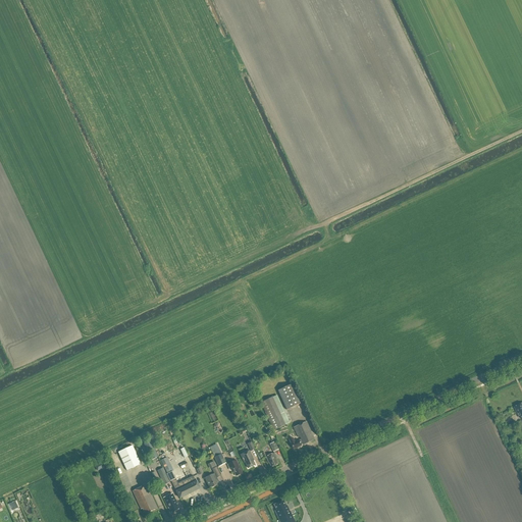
[(301,403),(293,384),(277,392),(286,410),(301,403)]
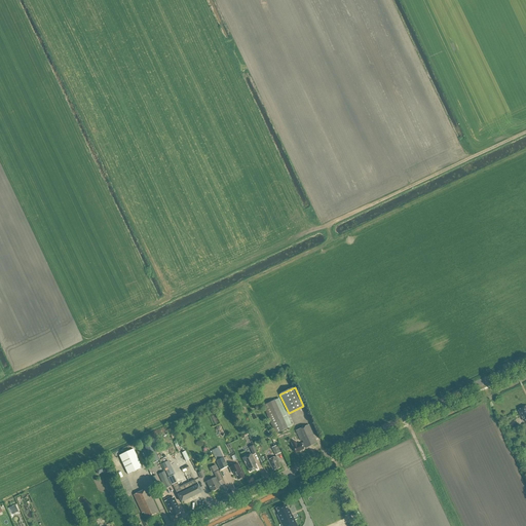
[(262,406),(275,435),(287,429),(273,401),(262,406)]
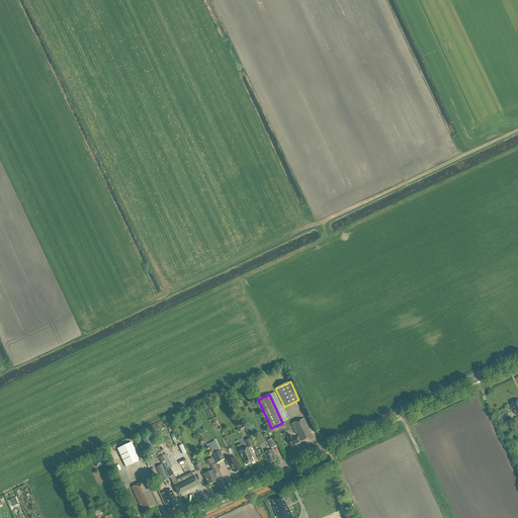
[(296,437),(288,440),(290,446),(298,443),(297,441),(300,440),(300,441),(312,436),(304,419),(291,424),(295,434),(297,434),(298,436),(296,437)]
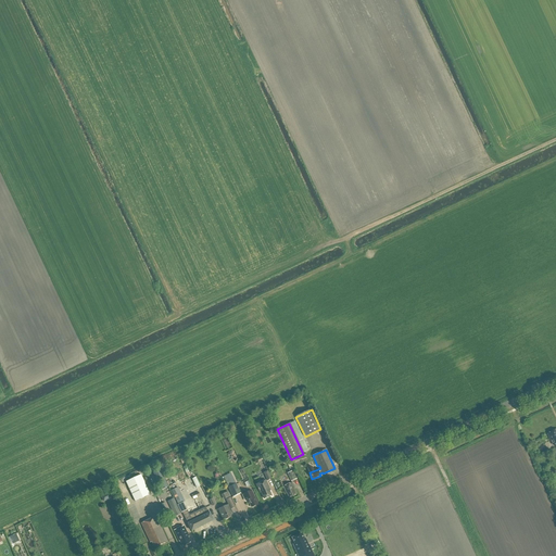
[(160,470),(153,472),(162,490),(168,488),(160,470)]
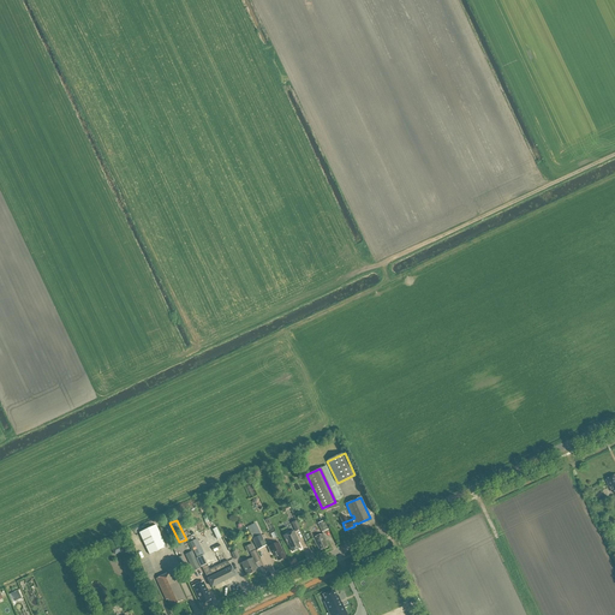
[(323,520),(317,524),(322,532),(328,530),(323,520)]
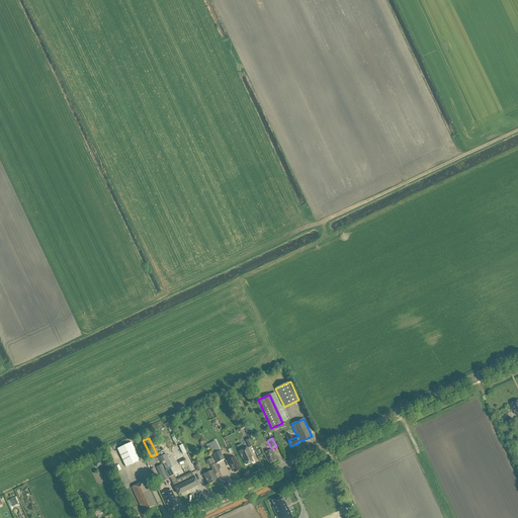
[(217,439),(209,442),(213,452),(221,450),(217,439)]
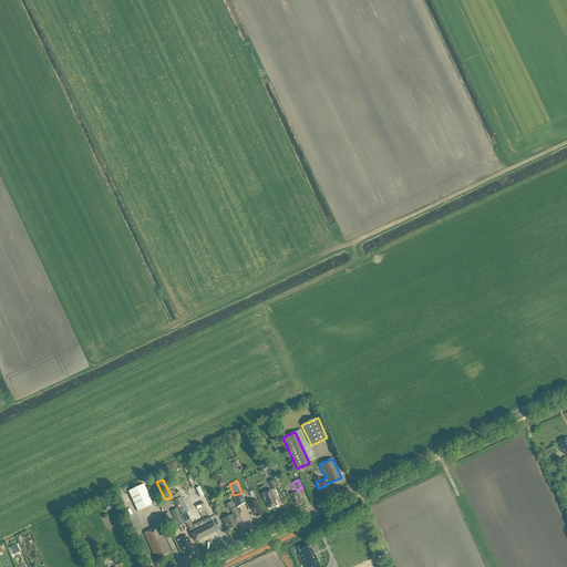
[(153,505),(144,484),(129,492),(137,512),(153,505)]
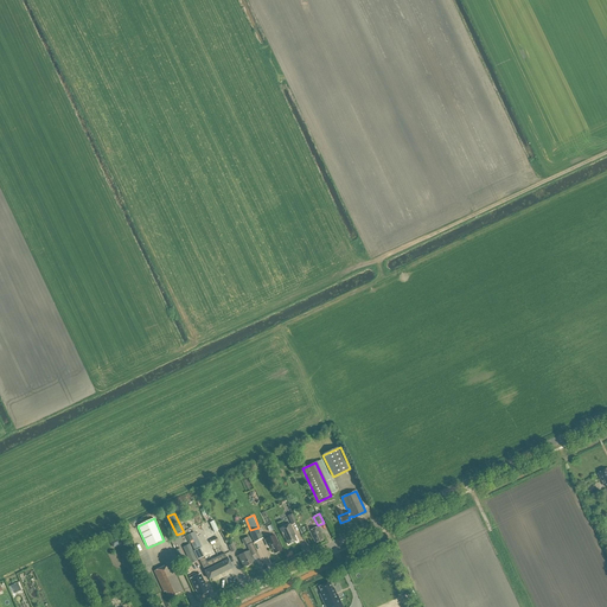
[(279,529),(283,538),(285,538),(288,544),(295,541),(293,536),(294,535),(289,524),(279,529)]
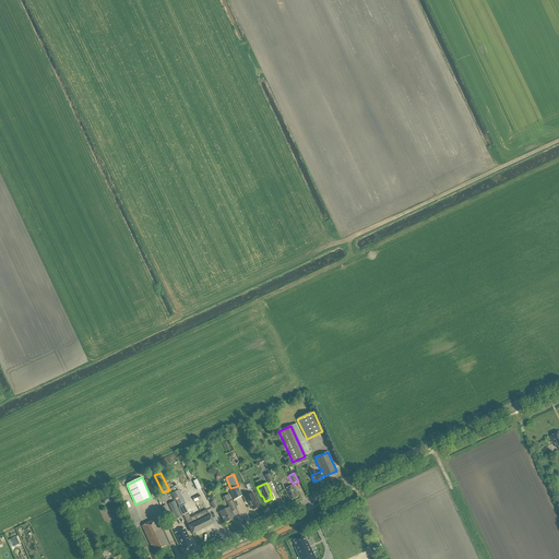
[(229,490),(235,500),(242,496),(238,486),(229,490)]
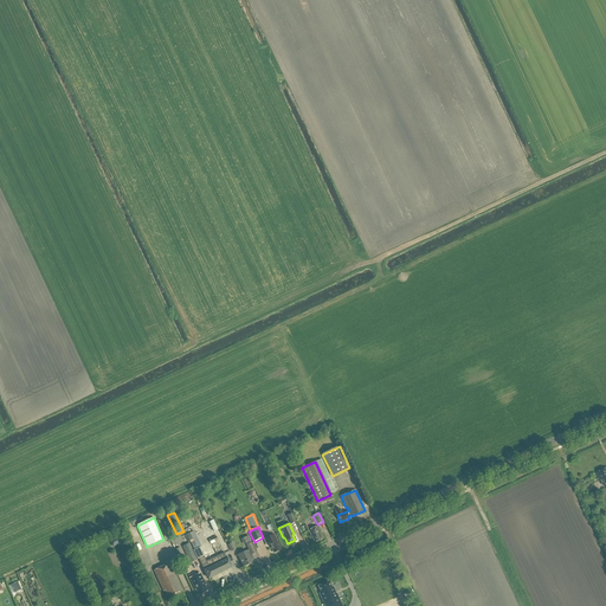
[(309,530),(311,536),(311,537),(315,543),(322,540),(320,534),(321,533),(318,527),(309,530)]
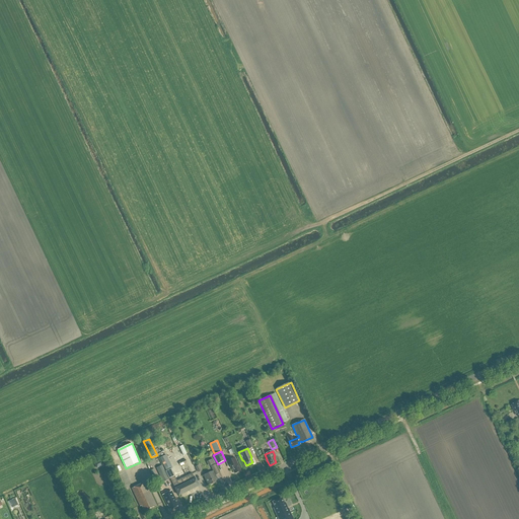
[(160,458),(166,471),(167,470),(169,469),(166,463),(165,463),(162,457),(160,458)]
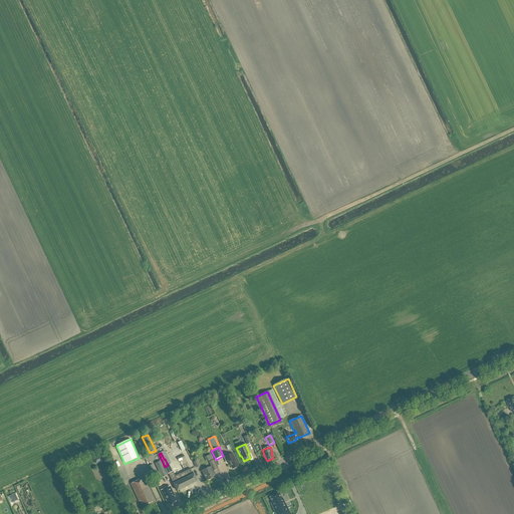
[(227,464),(229,463),(232,470),(238,467),(233,454),(224,458),(227,464)]
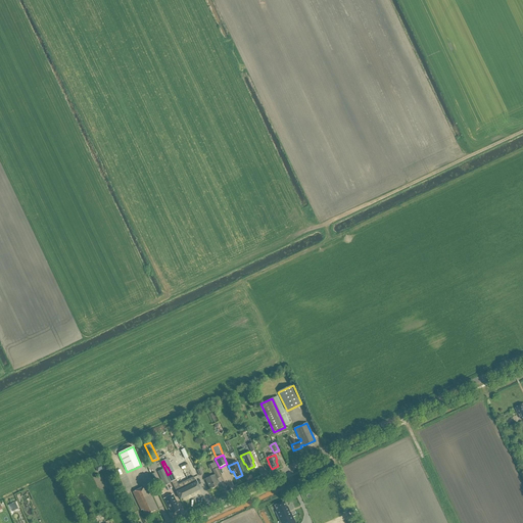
[(170,483),(162,469),(157,472),(164,486),(170,483)]
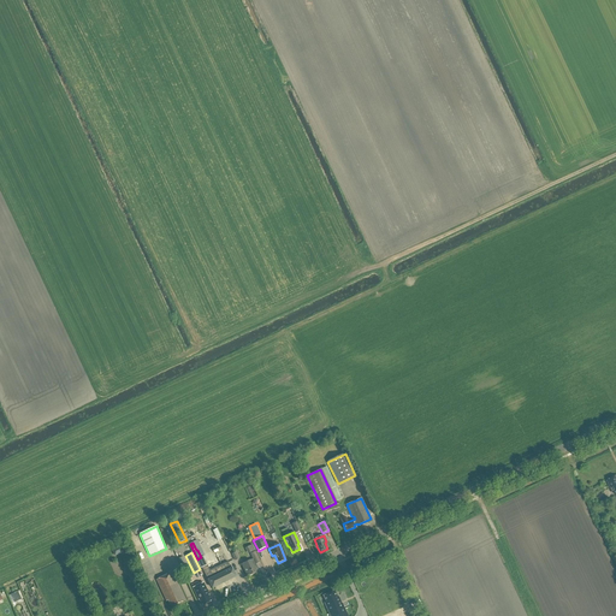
[(243,569),(247,578),(256,573),(255,570),(258,569),(255,564),(260,562),(255,552),(250,555),(253,560),(242,564),(243,569)]
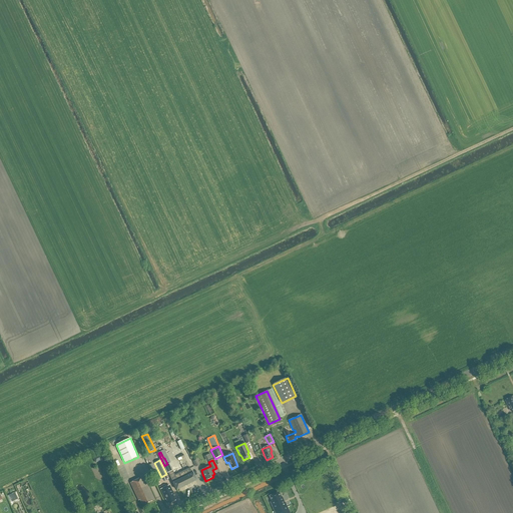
[(165,465),(164,466),(163,466),(167,474),(168,473),(172,472),(172,471),(169,464),(167,464),(165,465)]
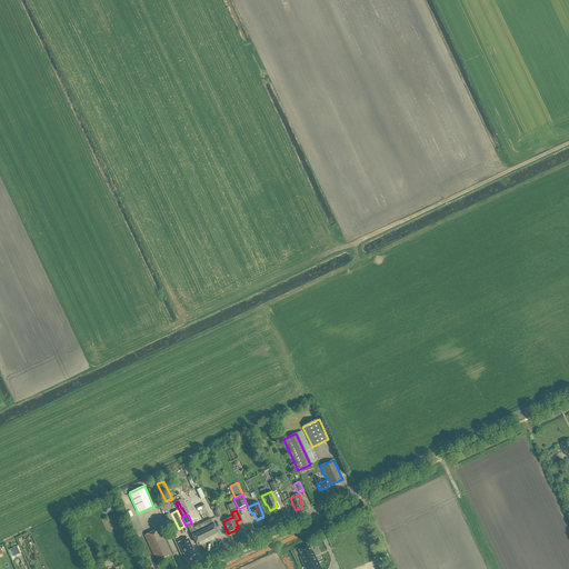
[(192,536),(196,543),(218,532),(212,522),(210,519),(193,527),(191,522),(191,523),(187,525),(191,533),(192,533),(193,536),(192,536)]
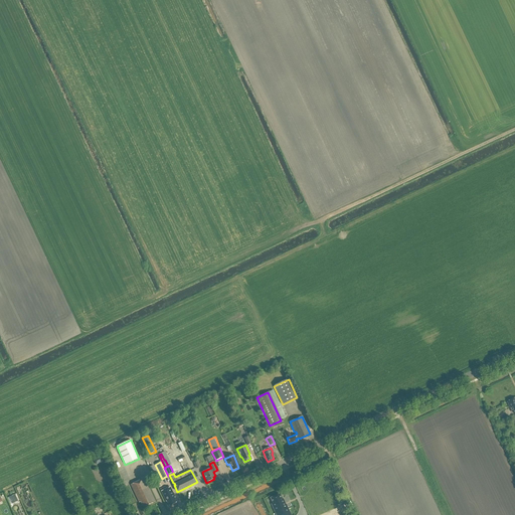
[(128,486),(131,493),(134,491),(139,503),(141,502),(143,508),(155,502),(144,479),(128,486)]
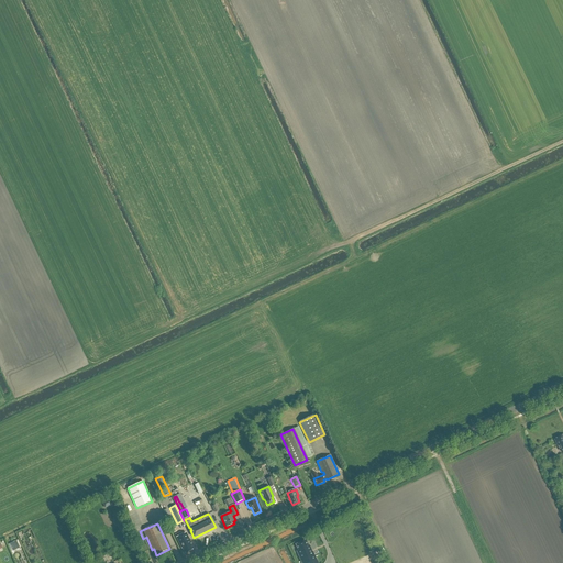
[(183,548),(185,553),(192,550),(190,544),(191,544),(186,532),(176,538),(181,549),(183,548)]
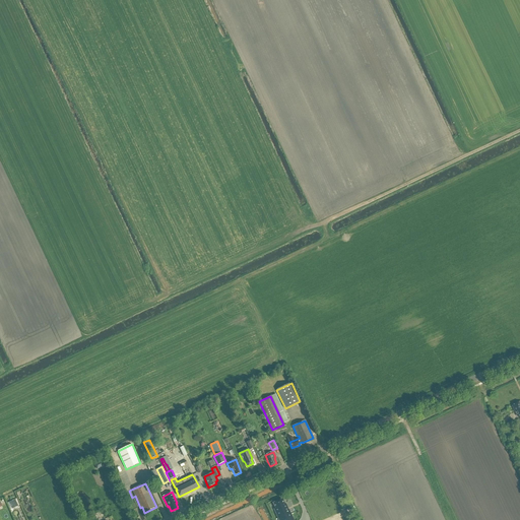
[(15,500),(9,503),(12,509),(18,506),(15,500)]
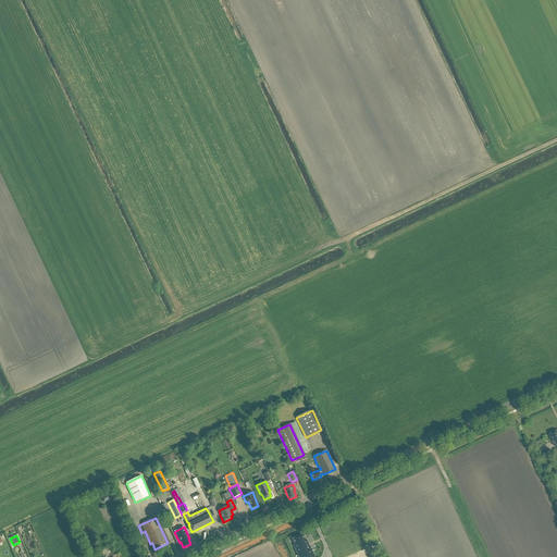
[(306,540),(305,541),(302,535),(293,540),(295,545),(294,546),(298,556),(314,556),(309,546),(306,540)]
